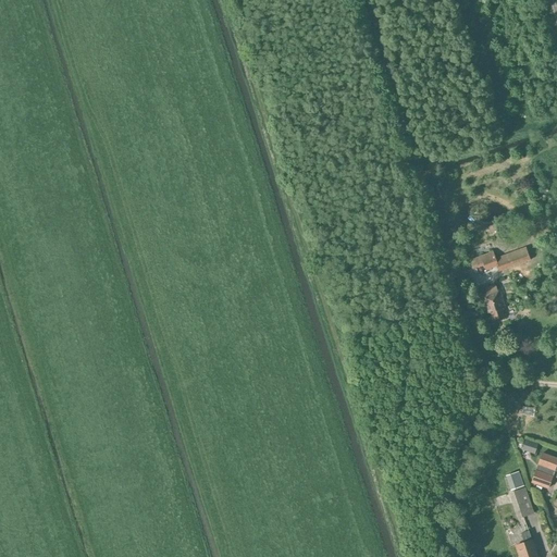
[(493,251),(470,260),(472,267),(484,262),(486,270),(502,264),(503,270),(530,260),(525,247),(495,258),(493,251)]
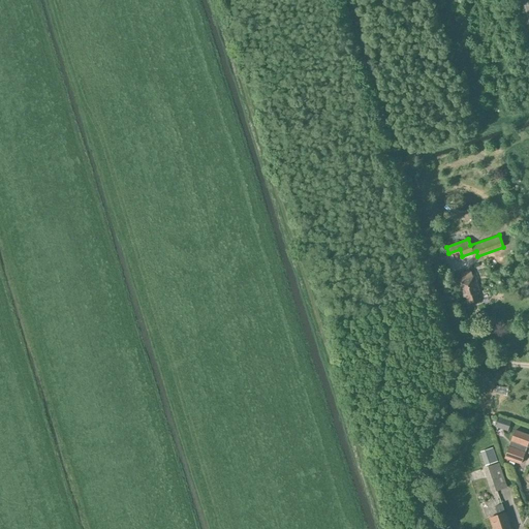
[(457,281),(462,298),(466,297),(468,304),(478,301),(476,293),(479,292),(474,275),(472,276),(470,271),(461,274),(462,279),(457,281)]
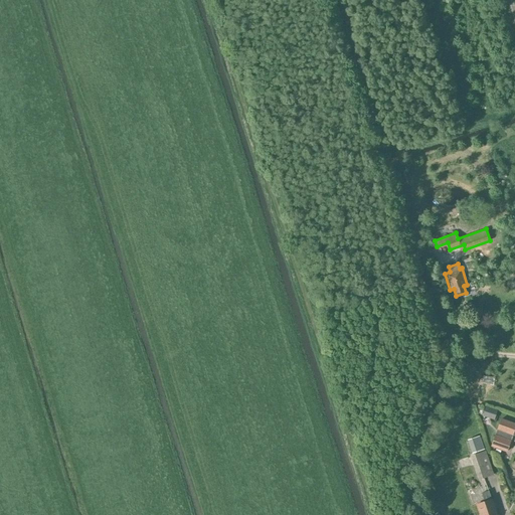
[(485,406),(482,415),(495,420),(498,410),(485,406)]
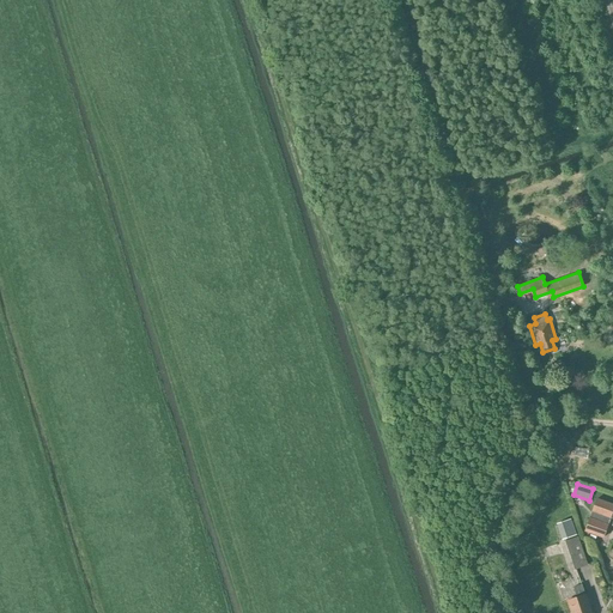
[(612,504),(598,498),(586,530),(604,538),(611,517),(612,517),(612,523),(612,525),(612,504)]
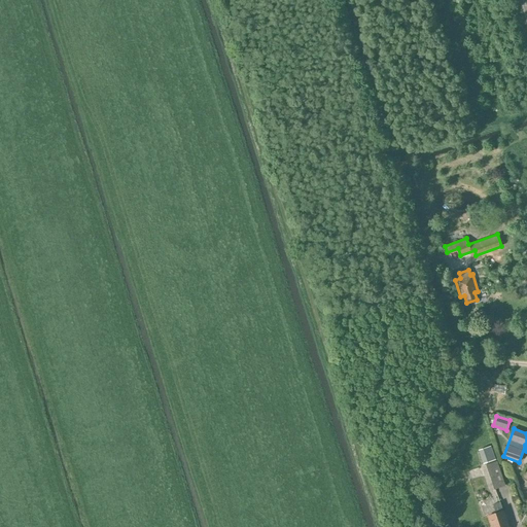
[(484,463),(496,459),(491,446),(479,450),(484,463)]
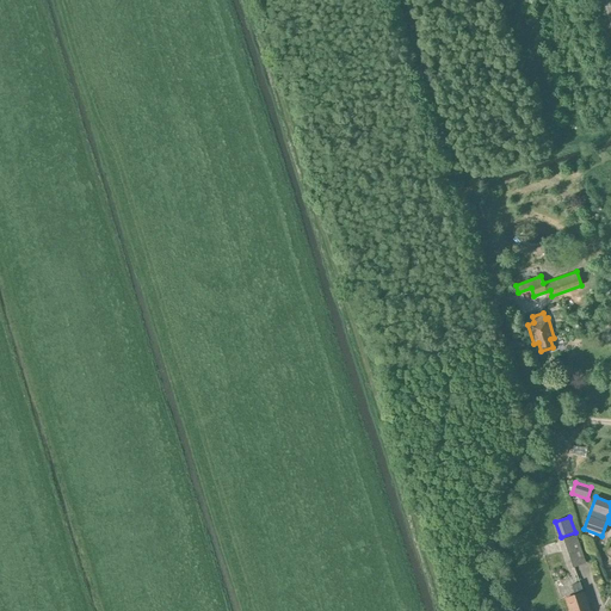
[(571,567),(586,563),(576,532),(561,537),(571,567)]
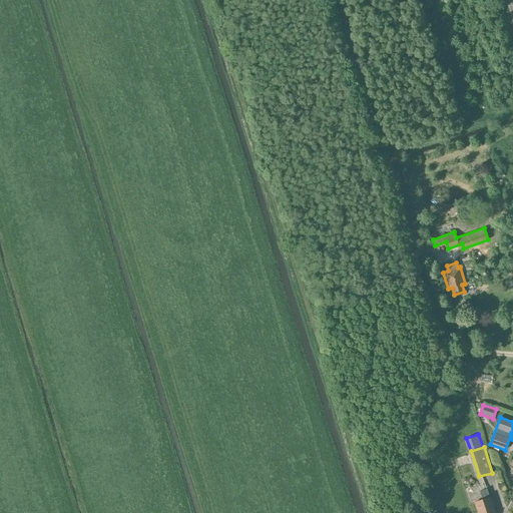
[(478,512),(495,512),(490,497),(487,489),(480,491),(483,500),(475,502),(478,512)]
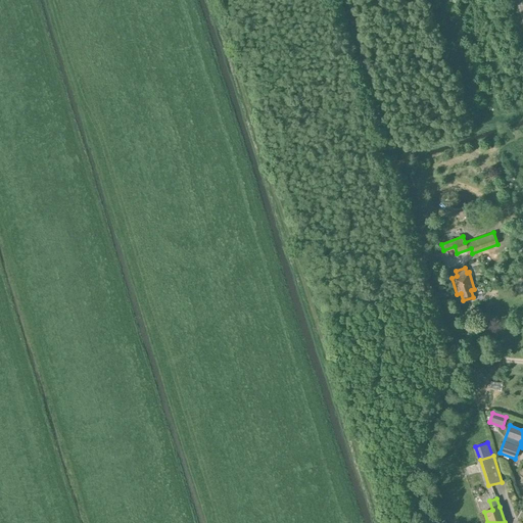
All buildings are outlined.
